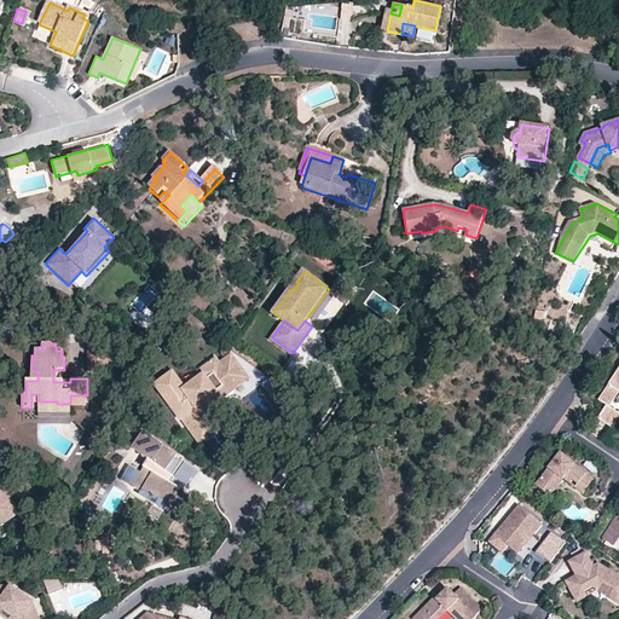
[(173,371),(157,382),(183,416),(184,415),(203,441),(218,431),(202,410),(197,405),(207,398),(210,403),(221,395),(217,388),(221,385),(226,382),(232,385),(239,379),(241,372),(233,363),(227,360),(223,364),(217,356),(214,358),(213,357),(208,359),(210,362),(200,369),(204,374),(186,388),(173,371)]
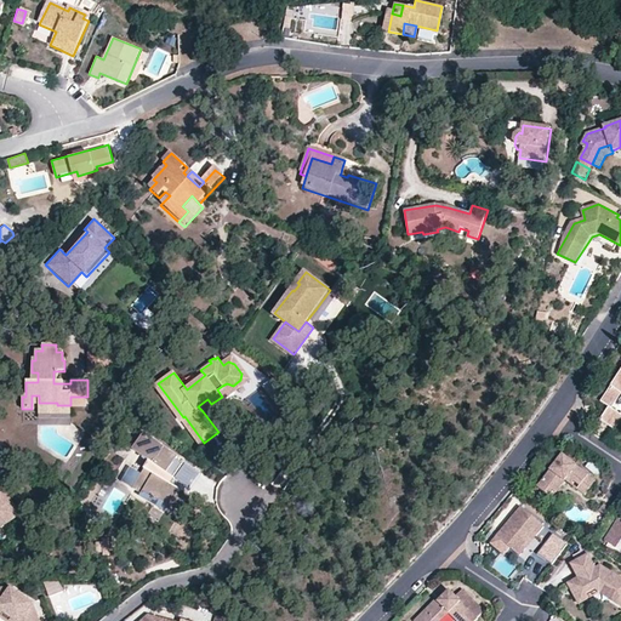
[(267,389),(277,403),(284,394),(277,383),(267,389)]
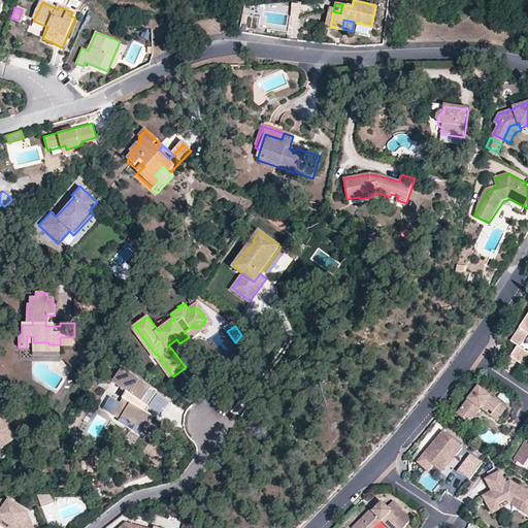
[(510,341),(518,347),(520,348),(527,335),(527,334),(520,329),(510,341)]
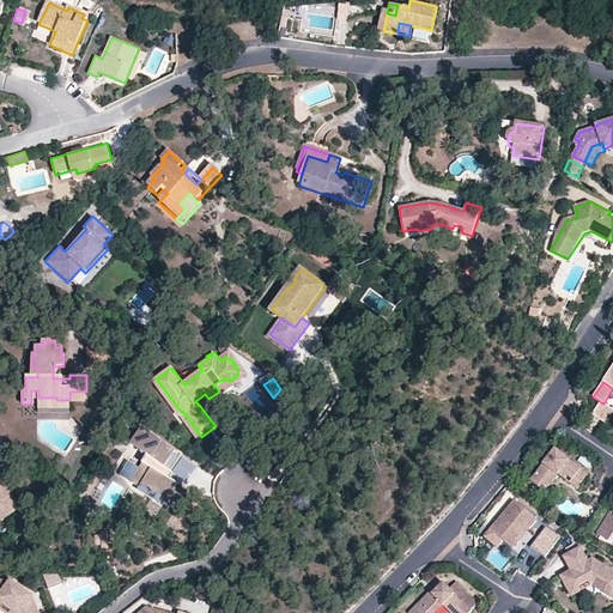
[(273,398),(279,405),(285,396),(280,389),(273,398)]
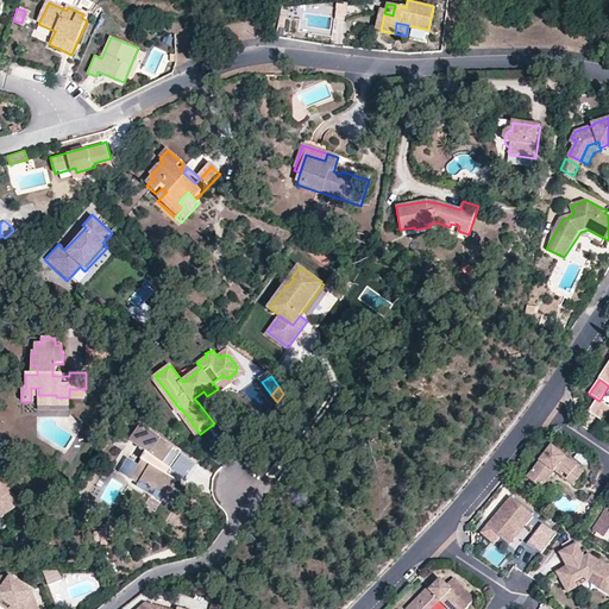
[(194,399),(199,403),(207,396),(203,391),(194,399)]
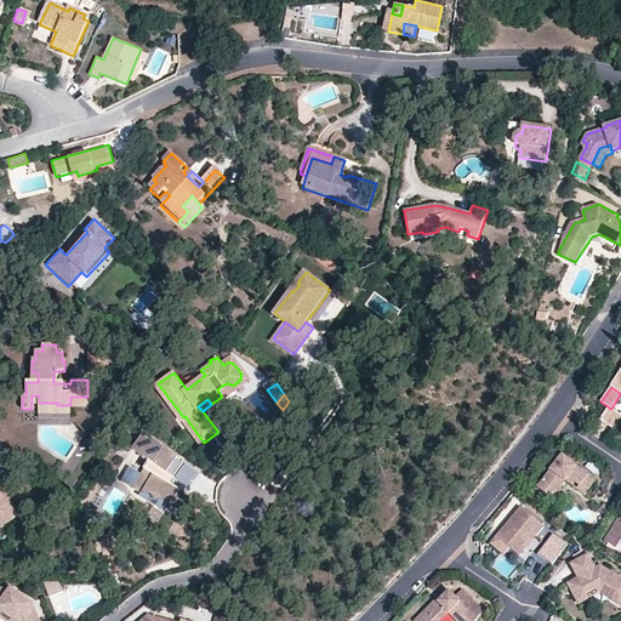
[(70,414),(70,405),(57,405),(57,403),(39,403),(39,414),(70,414)]
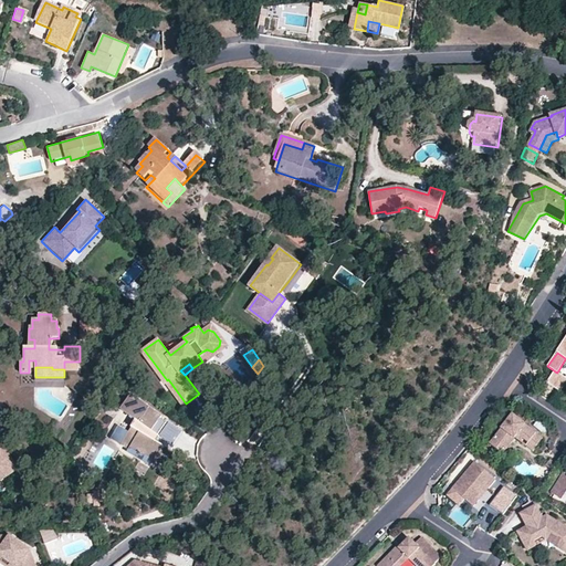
[(565,384),(565,378),(557,373),(555,371),(547,384),(561,392),(565,384)]
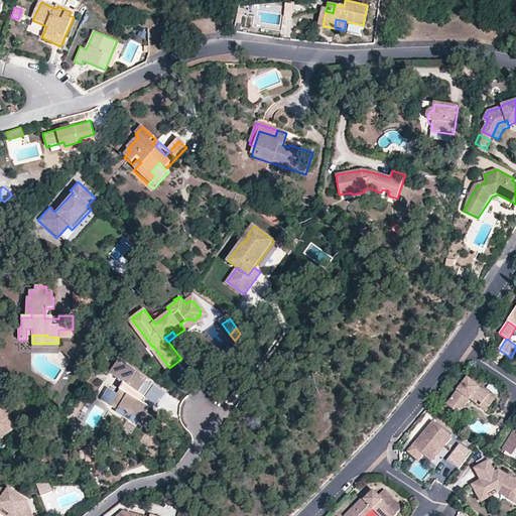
[(147,378),(119,360),(110,374),(124,383),(116,395),(110,404),(117,409),(119,407),(127,412),(126,414),(129,416),(130,414),(138,420),(136,422),(144,427),(151,417),(143,412),(147,406),(137,400),(140,395),(143,397),(148,390),(152,383),(146,380),(147,378)]
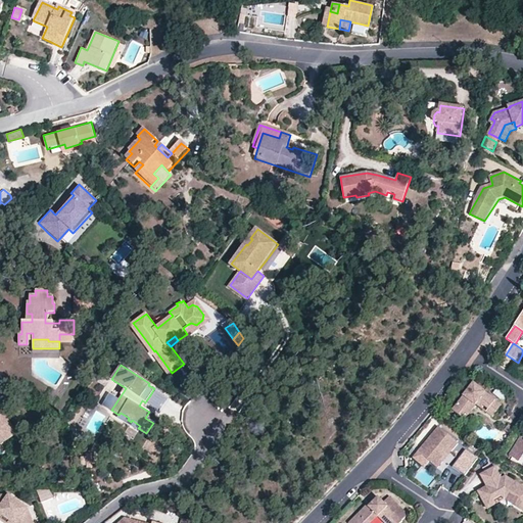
[(469,414),(478,402),(480,399),(489,408),(487,411),(493,416),(503,403),(475,382),(454,409),(463,416),(466,411),(469,414)]
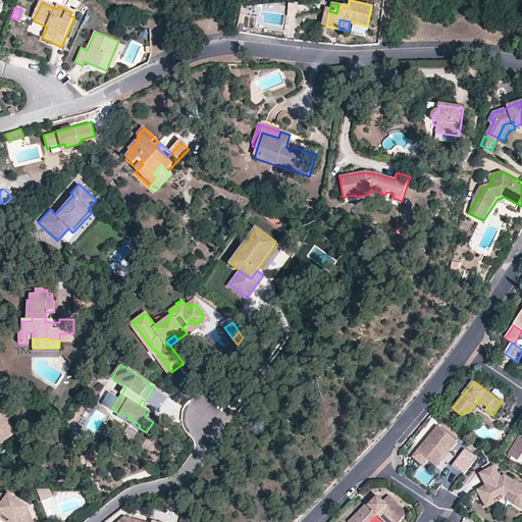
[(102,404),(111,409),(117,400),(108,394),(102,404)]
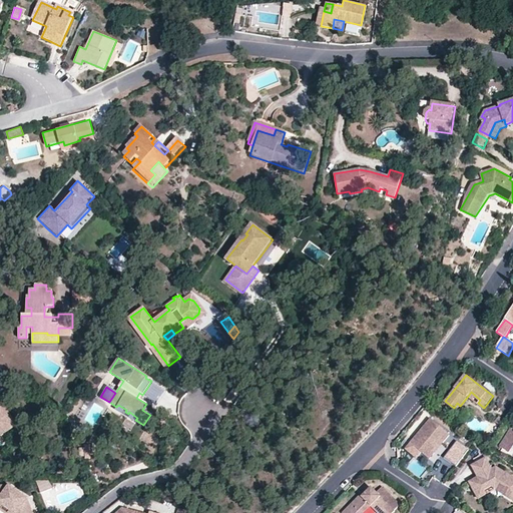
[(469,395),(478,403),(480,400),(471,392),(469,395)]
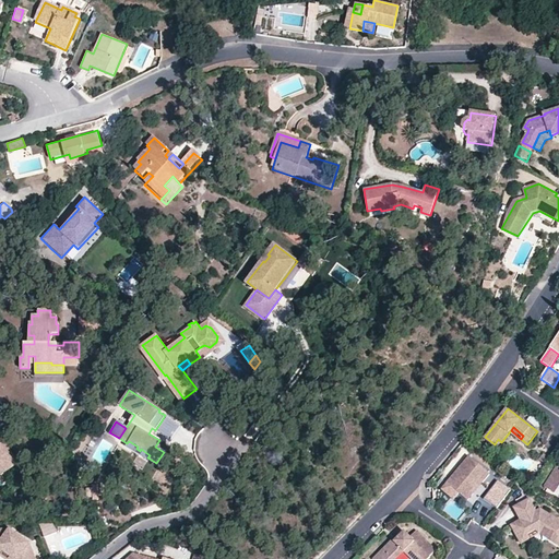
[(2,443),(7,440),(0,429),(0,474),(15,465),(2,443)]
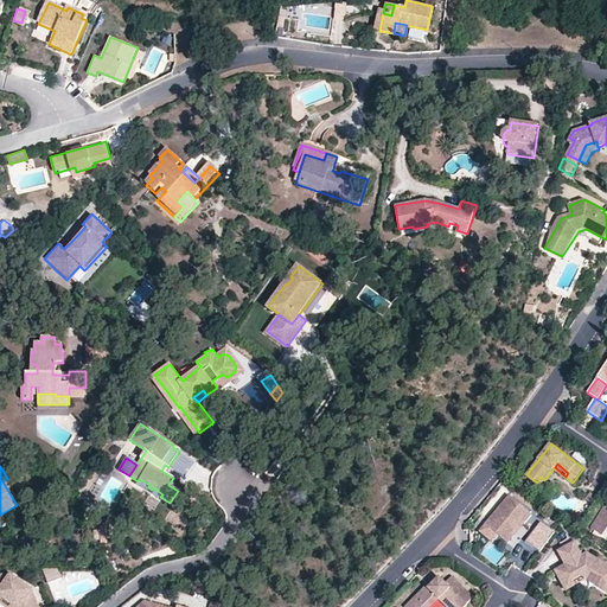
[(485,524),(499,536),(508,544),(513,537),(512,535),(522,524),(524,525),(532,516),(510,497),(485,524)]
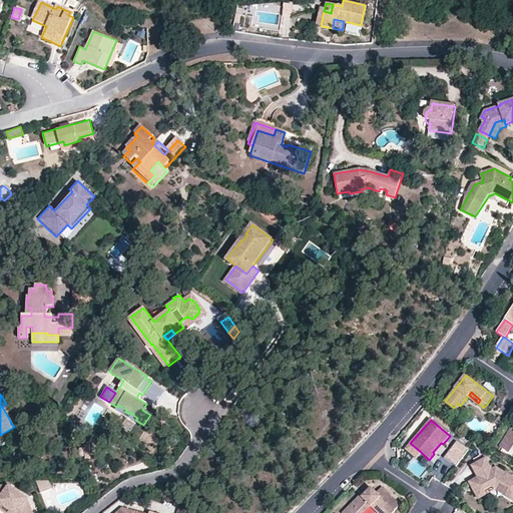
[(512,429),(512,428),(500,447),(509,453),(512,447),(512,429)]
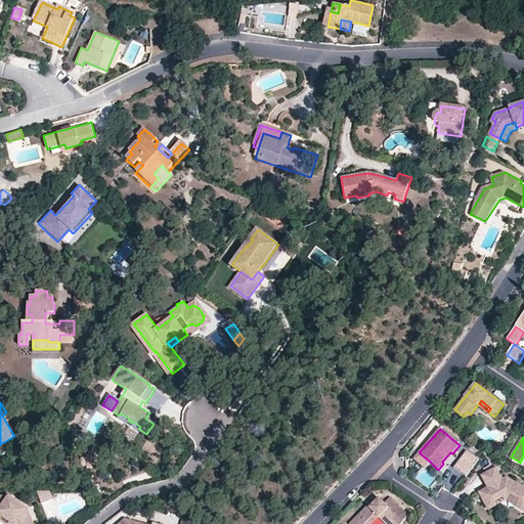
[(480,460),(468,451),(459,465),(471,473),(480,460)]
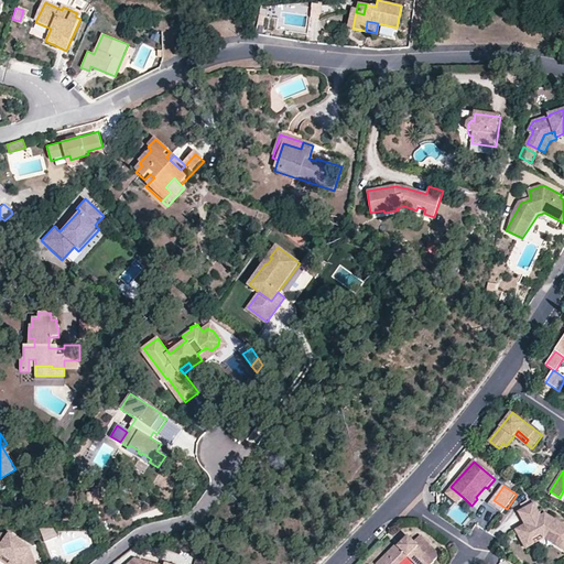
[(457,505),(464,498),(451,487),(445,494),(457,505)]
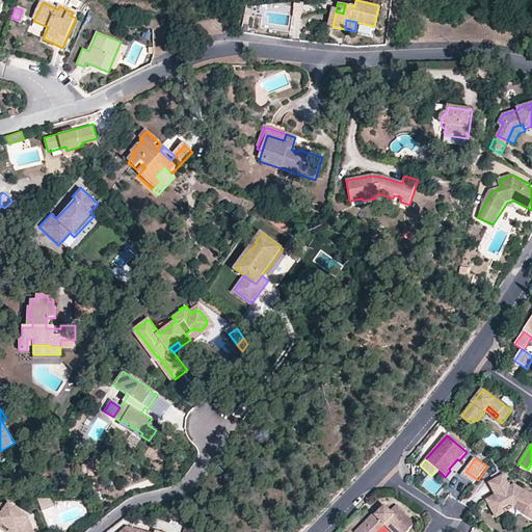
[(450,471),(459,460),(457,459),(449,469),(450,471)]
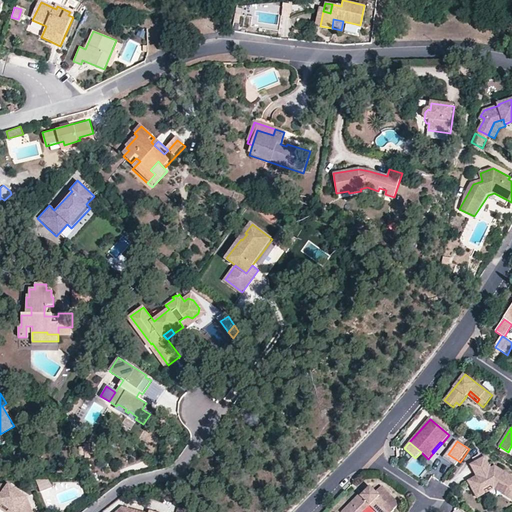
[(490,487),(495,490),(496,491),(500,485),(508,490),(506,494),(511,498),(511,478),(495,467),(492,470),(485,458),(471,466),(475,474),(482,470),(484,474),(469,483),(476,495),(490,487)]
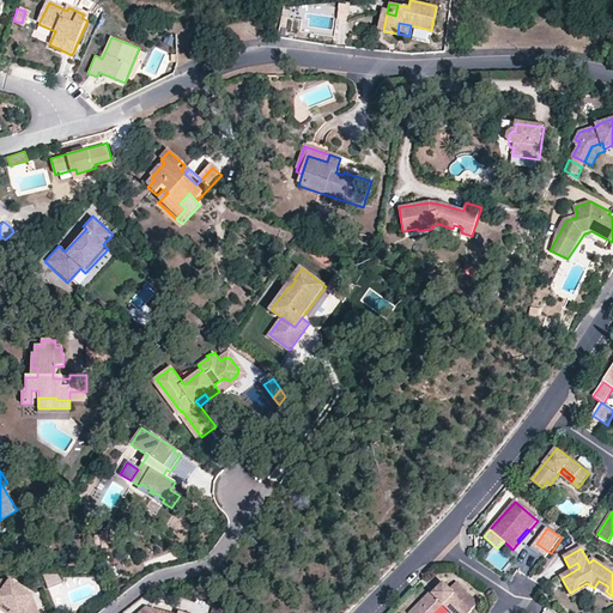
[(62,584),(59,576),(42,576),(48,590),(62,584)]
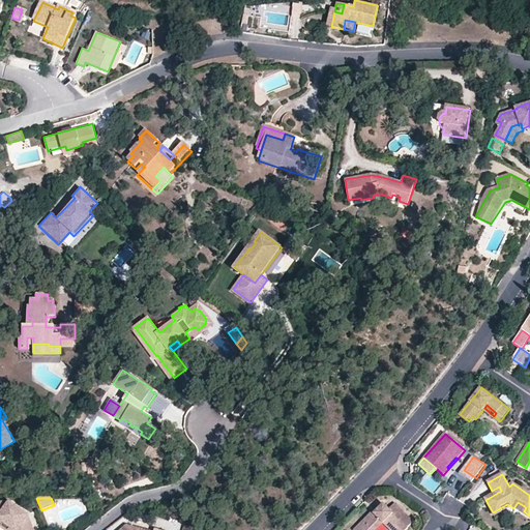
[(0,520),(16,529),(34,529),(28,513),(12,503),(10,506),(3,501),(0,500),(0,520)]
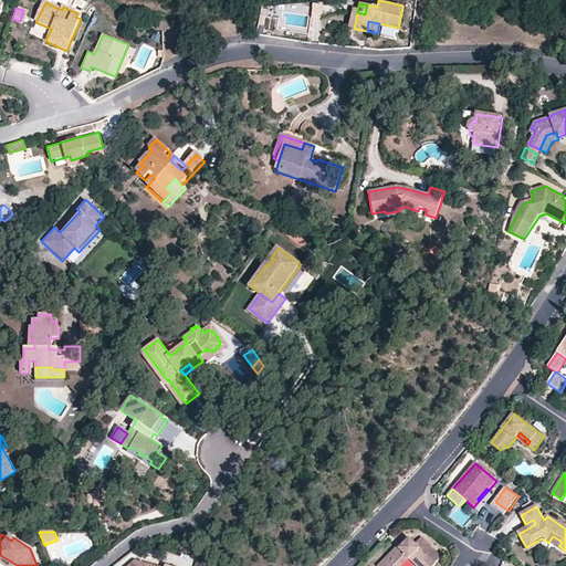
[(528,552),(547,542),(542,538),(526,547),(528,552)]
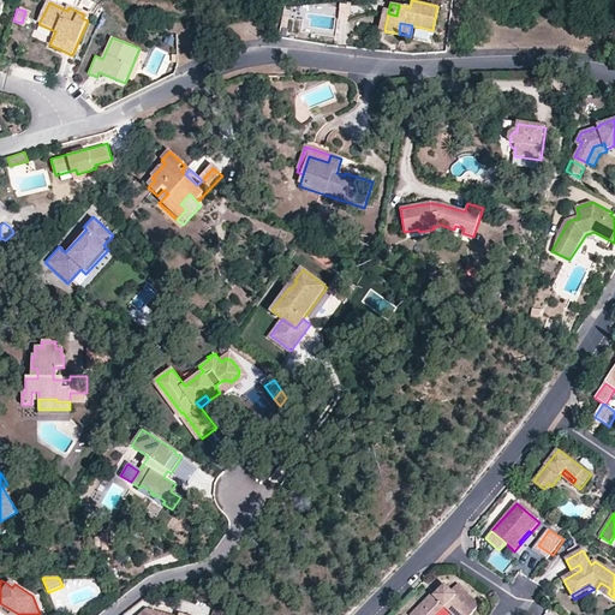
[(472,614),(473,614),(446,586),(435,597),(433,595),(412,614),(472,614)]
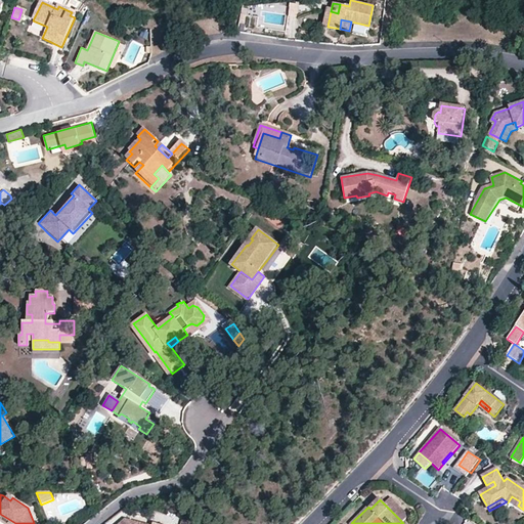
[(15,523),(0,514),(0,519),(7,523),(15,523)]
